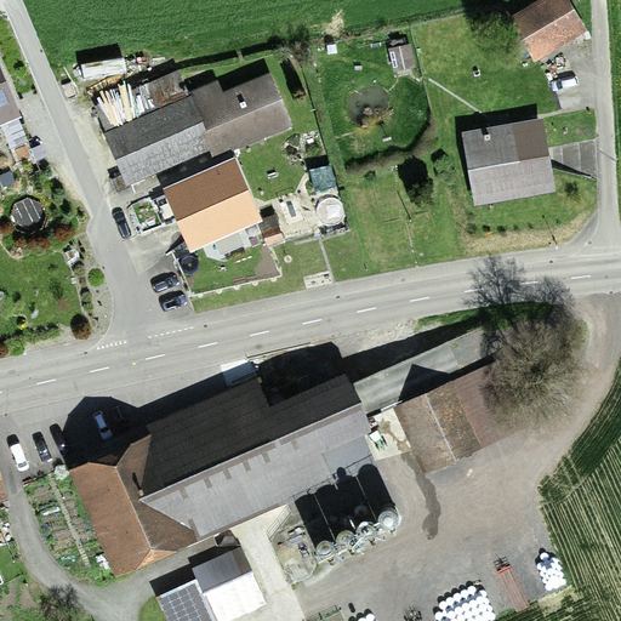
[(533,0),(511,13),(536,57),(586,29),(569,0),(533,0)]
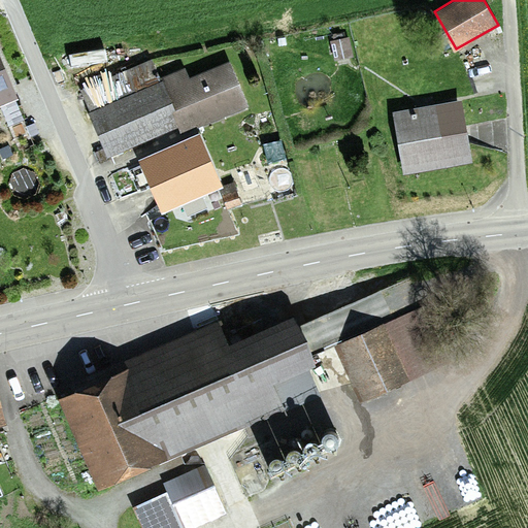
[(333,60),(353,56),(349,36),(329,40),(333,60)]
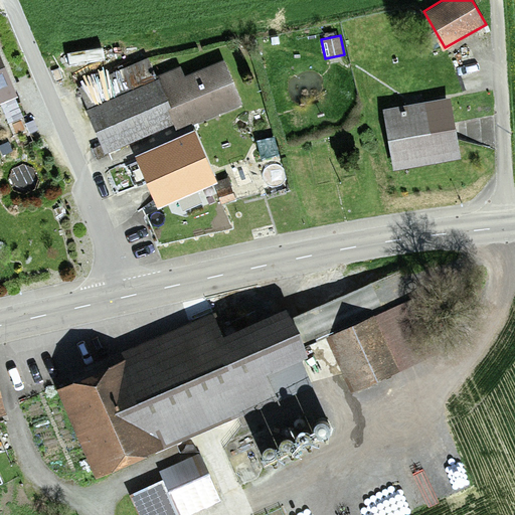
[(0,100),(17,94),(0,51),(0,100)]
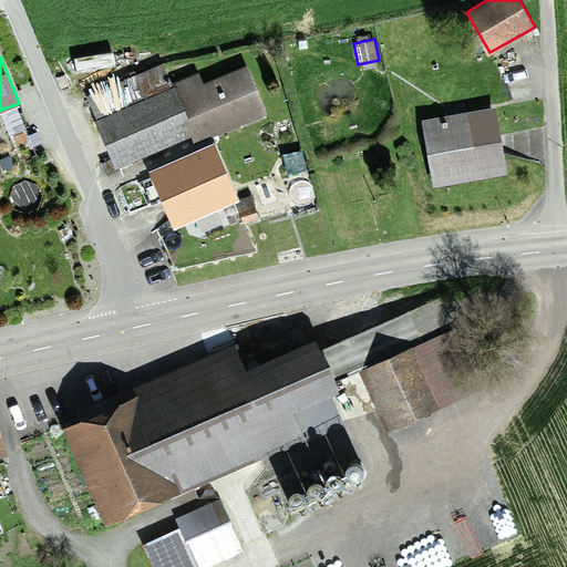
[(172,82),(162,61),(131,75),(140,96),(94,117),(116,167),(189,135),(194,143),(266,111),(245,63),(203,82),(197,71),(172,82)]
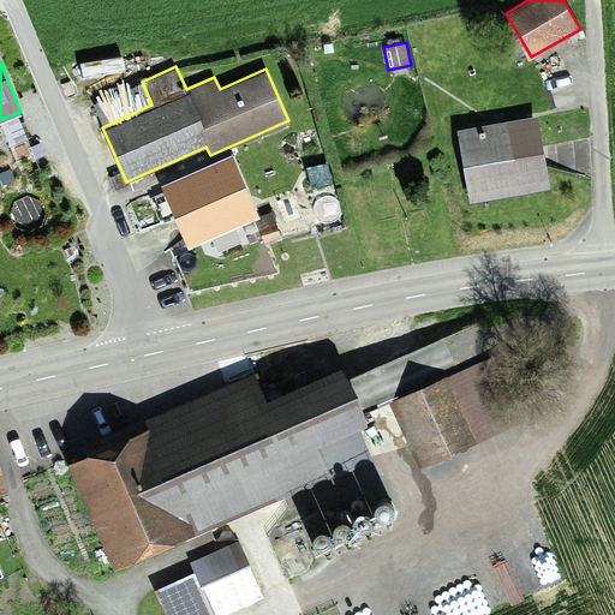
[(470,201),(549,187),(537,115),(457,129),(470,201)]
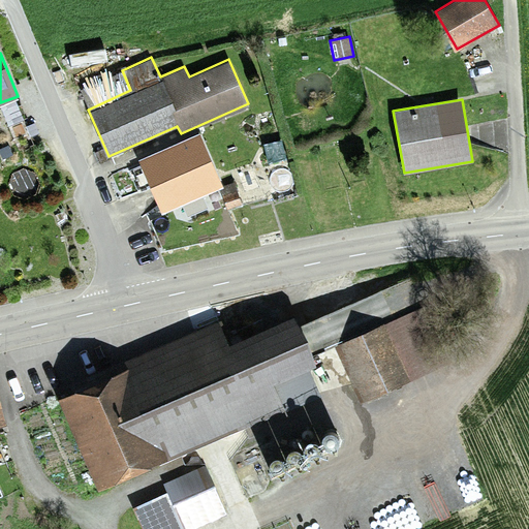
[(7,124),(23,119),(18,105),(3,111),(7,124)]
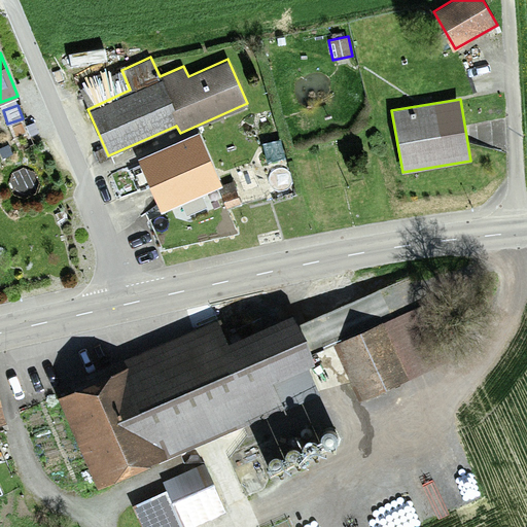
[(25,126),(30,135),(38,131),(34,121),(25,126)]
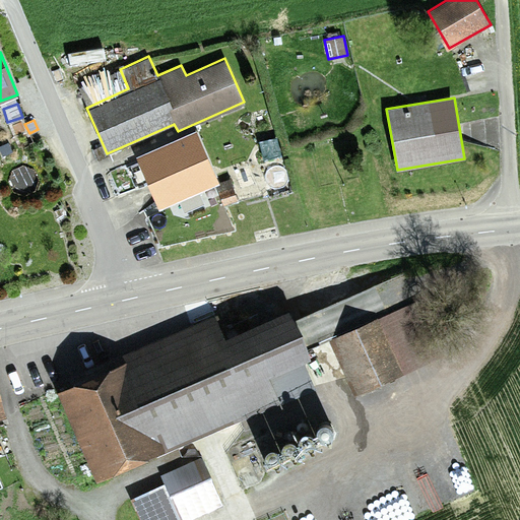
[(196,127),(134,154),(157,207),(219,181),(196,127)]
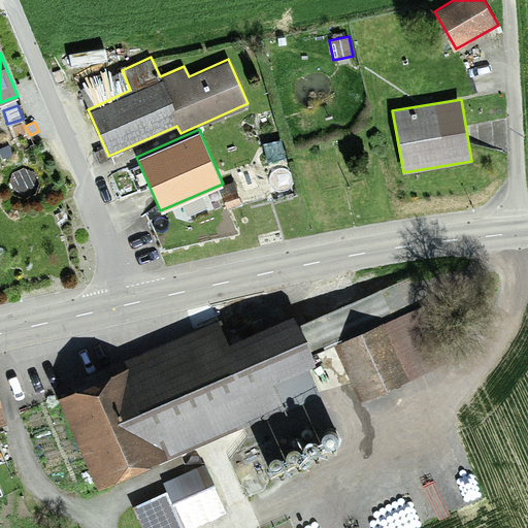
[(264,143),(267,162),(285,160),(282,141),(264,143)]
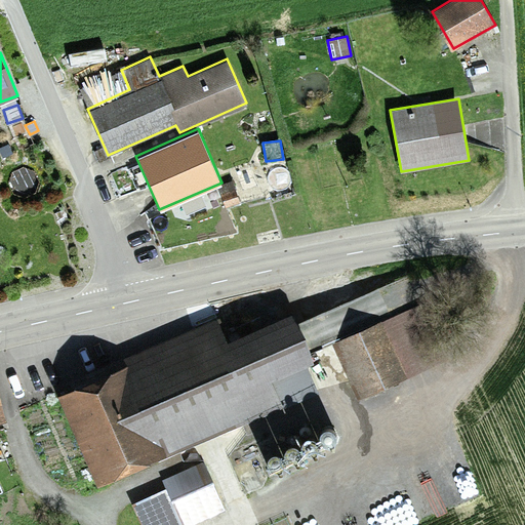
[(0,150),(2,156),(12,153),(8,142),(0,144),(0,150)]
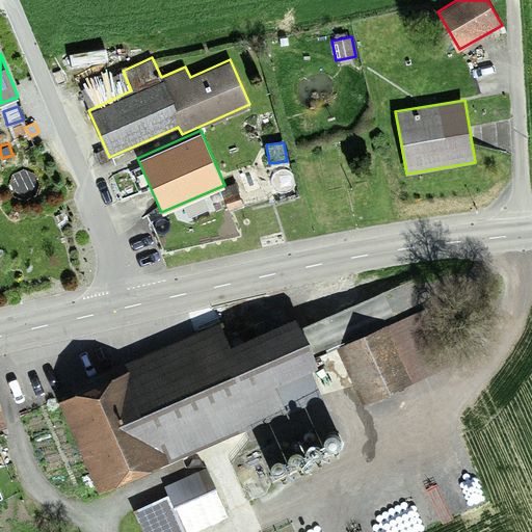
[(236,183),(221,188),(229,210),(244,205),(236,183)]
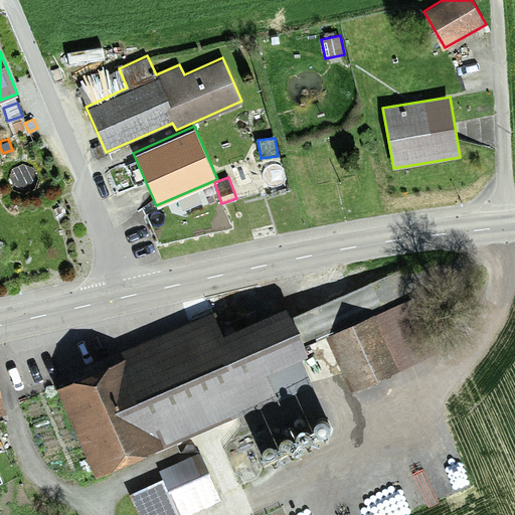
[(310,345),(326,338),(349,390),(443,349),(407,269),(320,308),(319,306),(297,316),(310,345)]
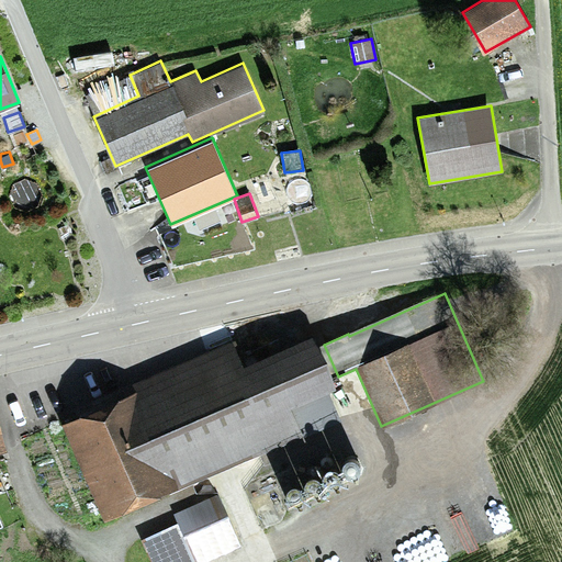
[(125,393),(62,419),(104,518),(340,417),(328,389),(335,385),(312,332),(243,361),(233,338),(122,385),(125,393)]
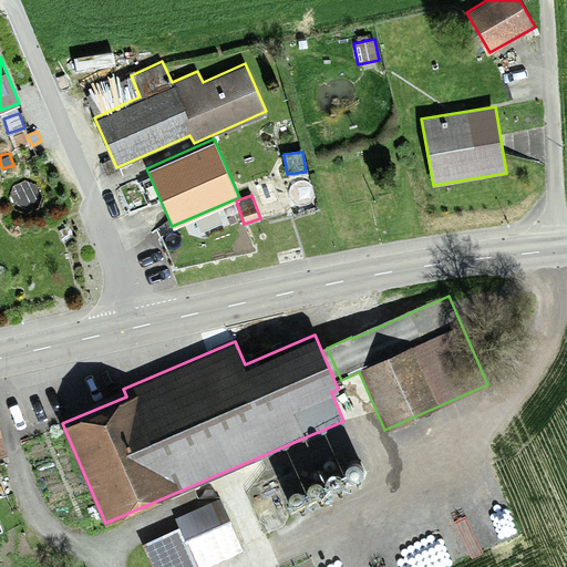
[(327,481),(333,484),(340,482),(343,475),(341,468),(334,465),(328,467),(325,474),(327,481)]
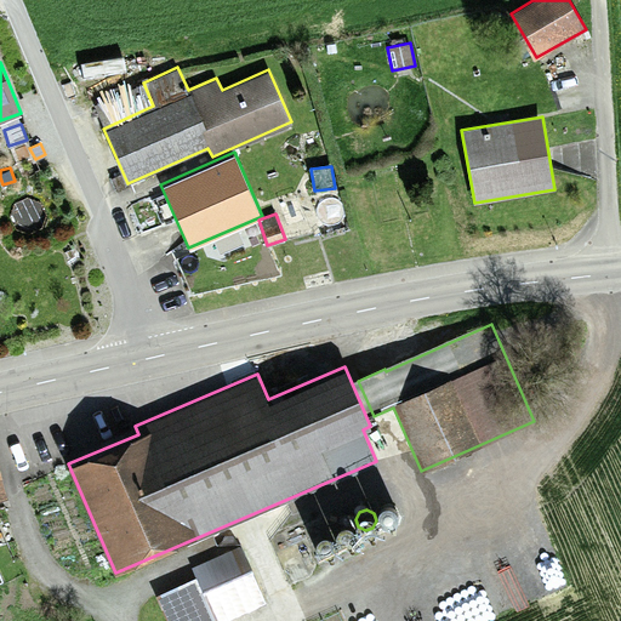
[(340,536),(347,539),(354,534),(355,527),(352,520),(345,519),(337,523),(336,530),(340,536)]
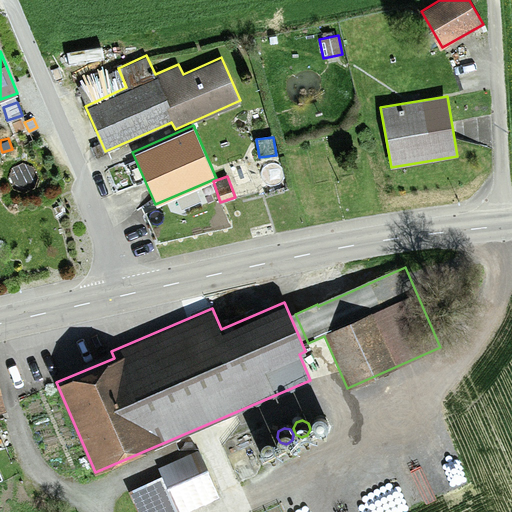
[(263,452),(269,454),(275,451),(277,445),(274,439),(268,437),(263,440),(261,446),(263,452)]
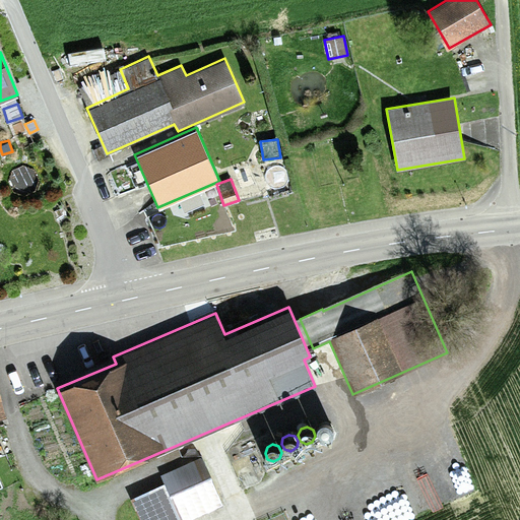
[(187,519),(222,504),(200,456),(159,474),(164,482),(134,496),(135,500),(132,501),(140,519),(177,519),(180,519),(187,519)]
